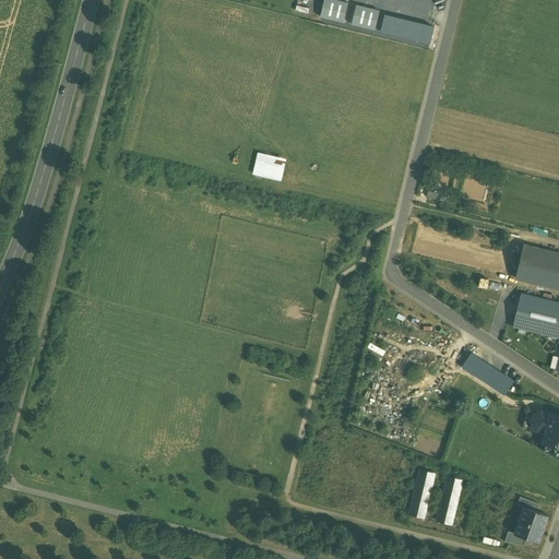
[(319,18),(346,24),(351,7),(323,0),(319,18)]
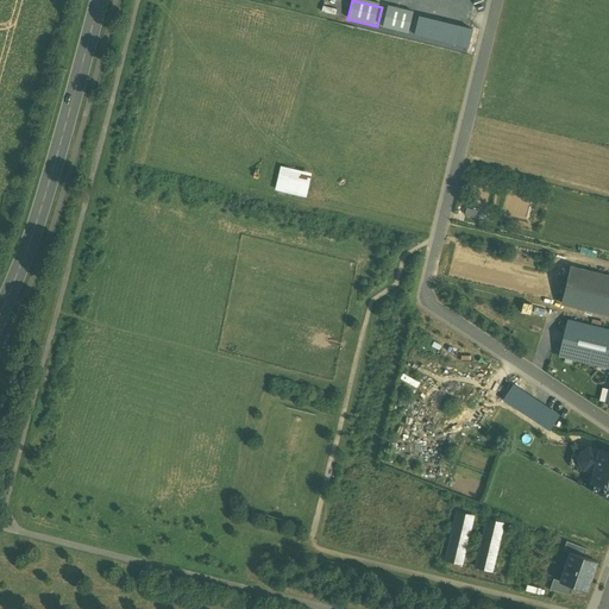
[(381,27),(409,33),(413,13),(385,7),(381,27)]
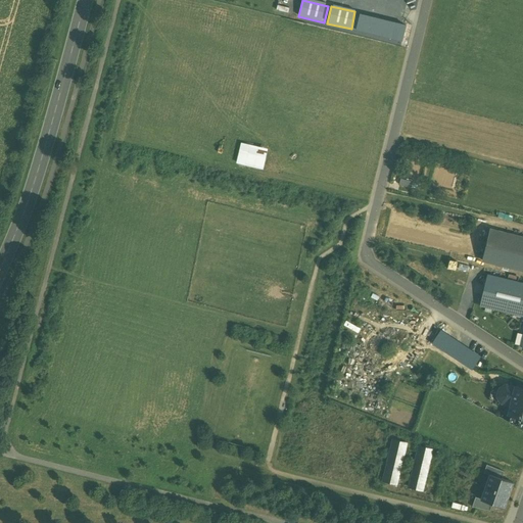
[(355,32),(402,42),(406,26),(360,15),(355,32)]
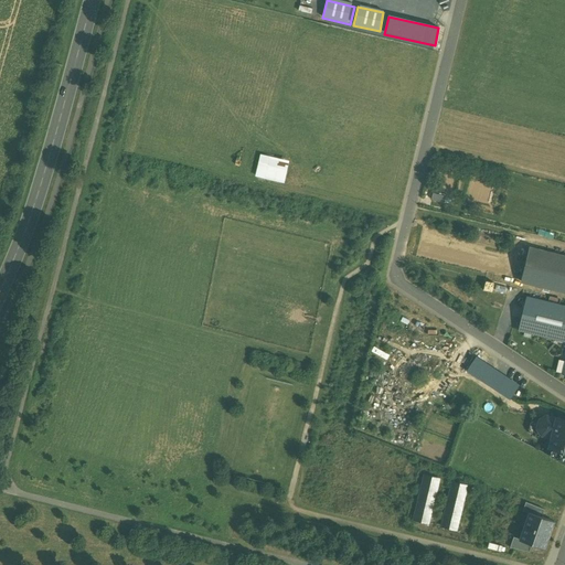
[(260,157),(256,177),(284,182),(288,162),(260,157)]
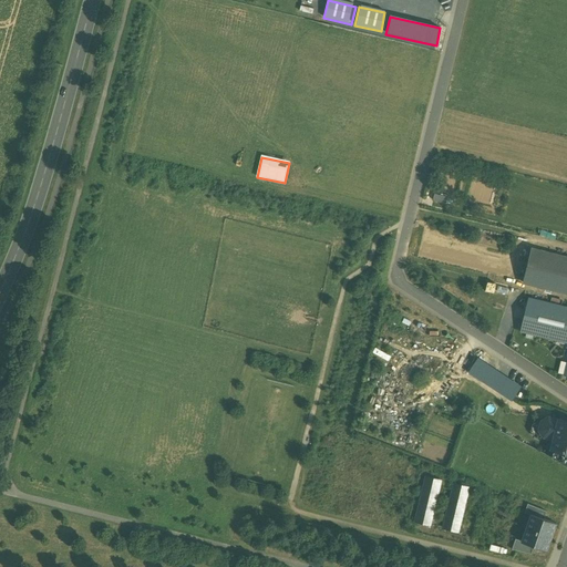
[(554,255),(532,250),(524,282),(546,288),(554,255)]
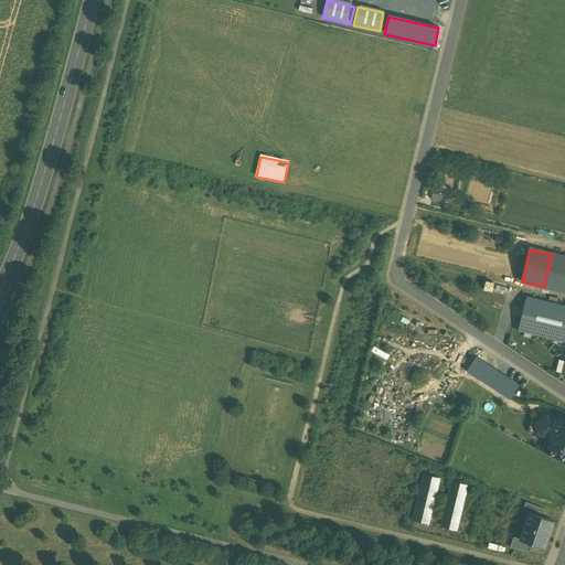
[(564,257),(552,254),(544,287),(564,291),(564,257)]
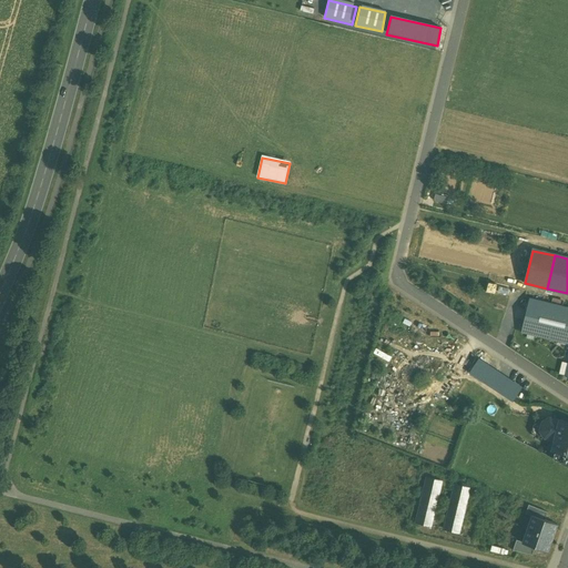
[(567,310),(531,301),(524,331),(567,341),(567,310)]
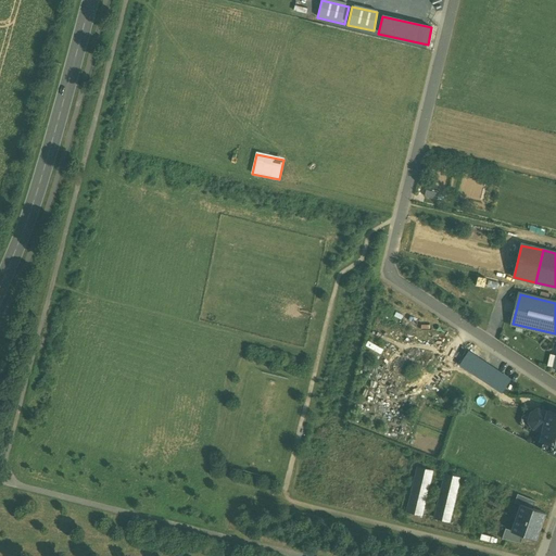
[(469,353),(462,365),(502,391),(509,379),(469,353)]
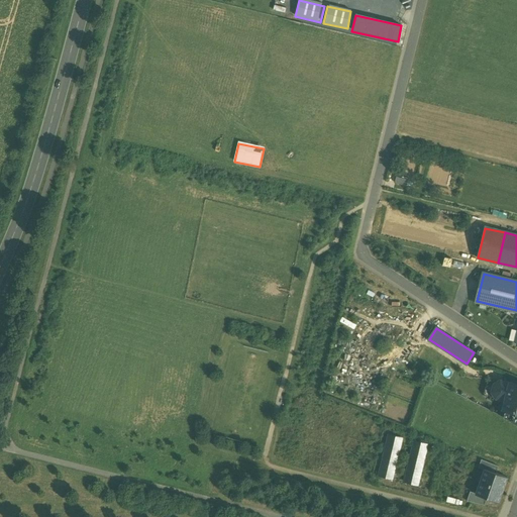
[(496,398),(506,401),(510,384),(500,382),(495,385),(493,393),(496,398)]
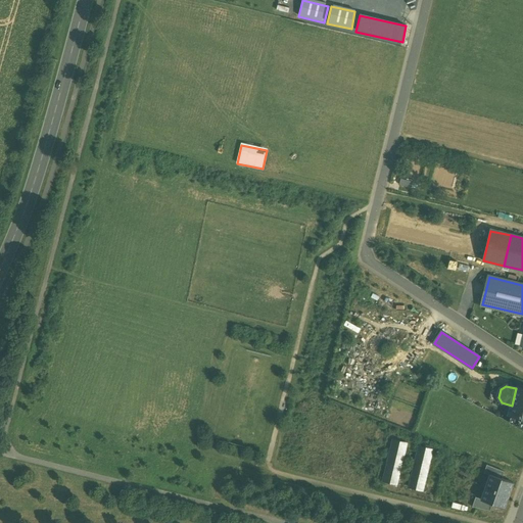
[(522,387),(517,386),(516,388),(512,406),(509,415),(511,415),(522,418),(522,387)]
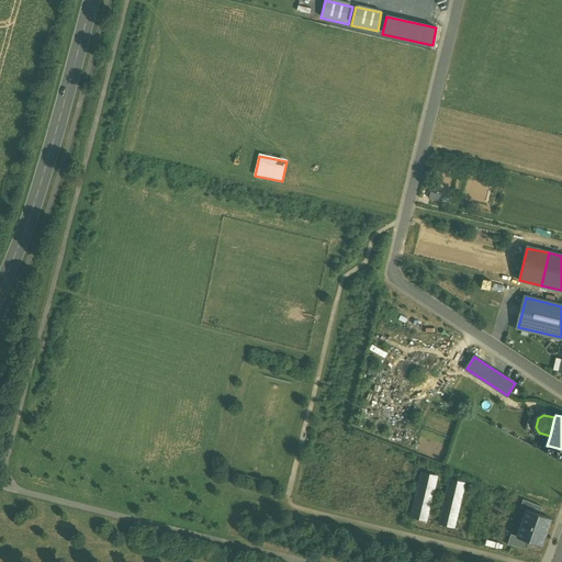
[(561,449),(549,446),(547,454),(561,461),(561,449)]
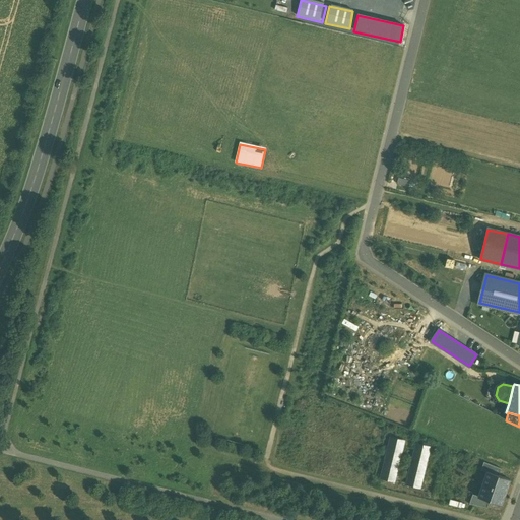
[(391,433),(380,477),(394,480),(404,436),(391,433)]
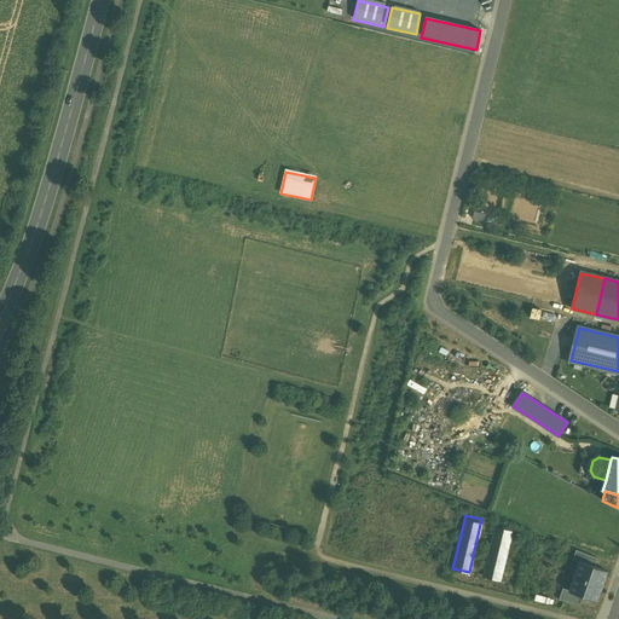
[(496,522),(482,577),(501,582),(514,527),(496,522)]
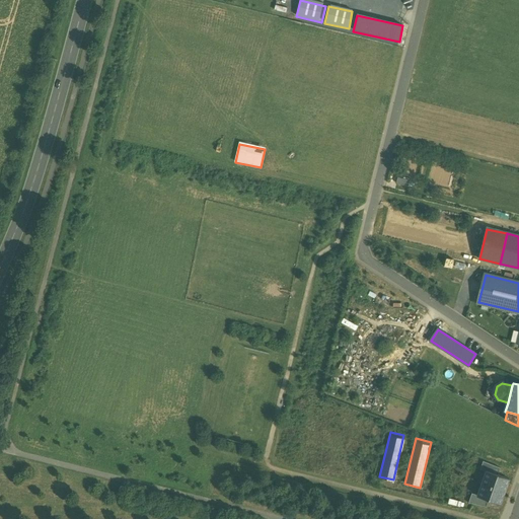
[(501,468),(484,461),(480,469),(487,471),(498,475),(501,468)]
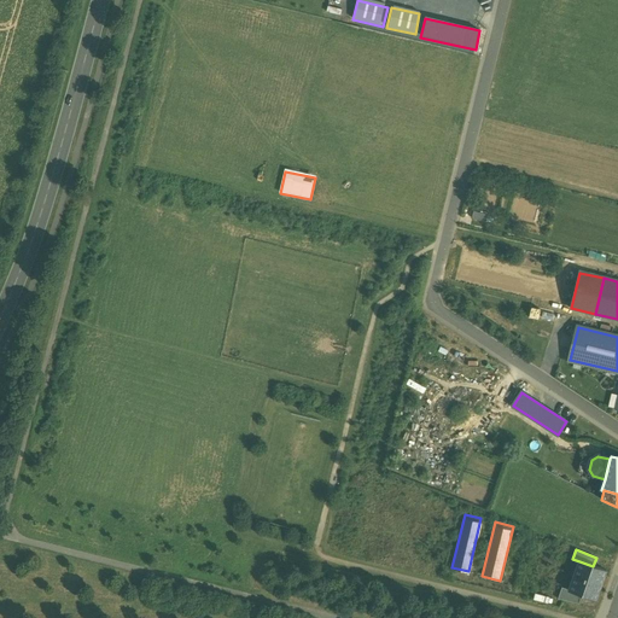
[(579,561),(575,576),(602,586),(607,571),(593,566),(579,561)]
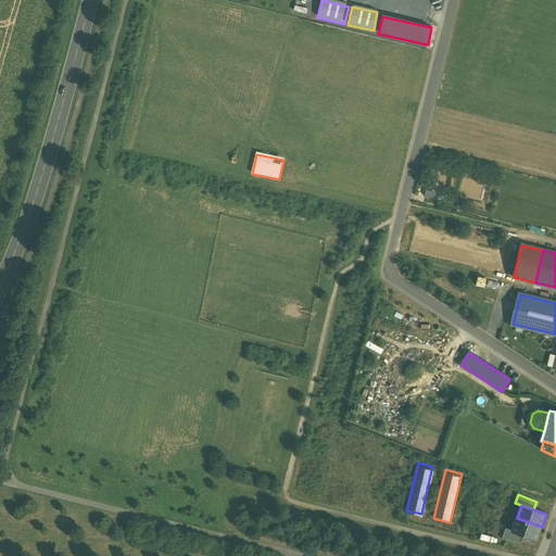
[(536,540),(542,527),(517,518),(512,531),(523,535),(536,540)]
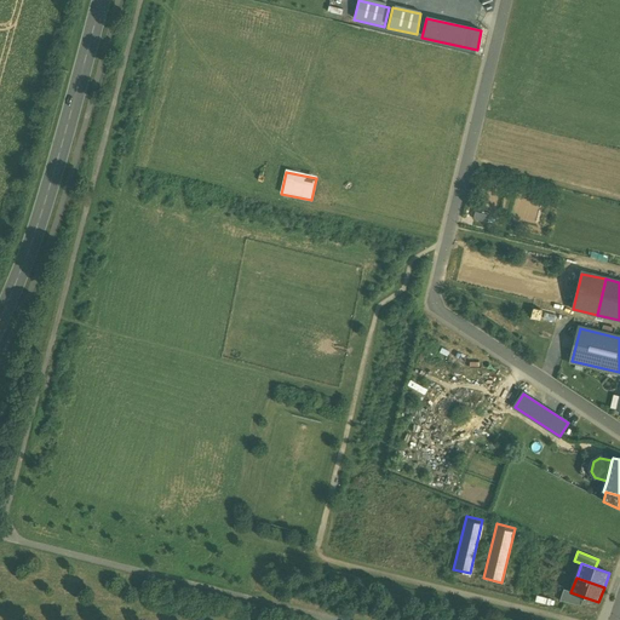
[(583,607),(584,597),(570,592),(564,590),(560,601),(583,607)]
